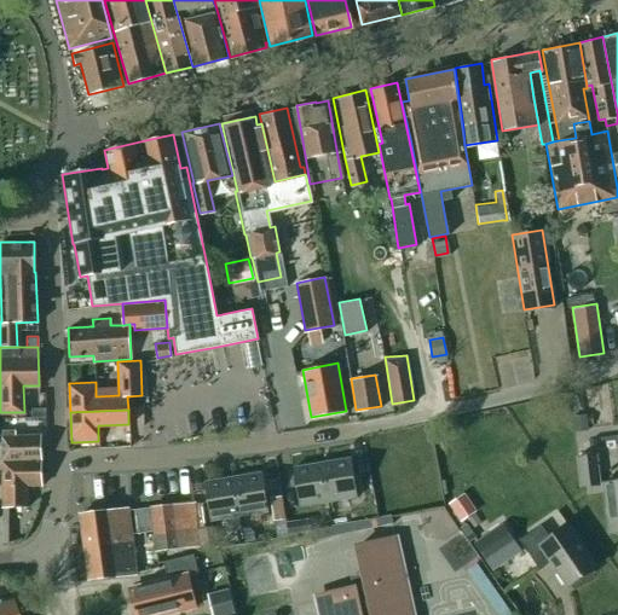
[(588,429),(585,412),(571,415),(572,430),(588,429)]
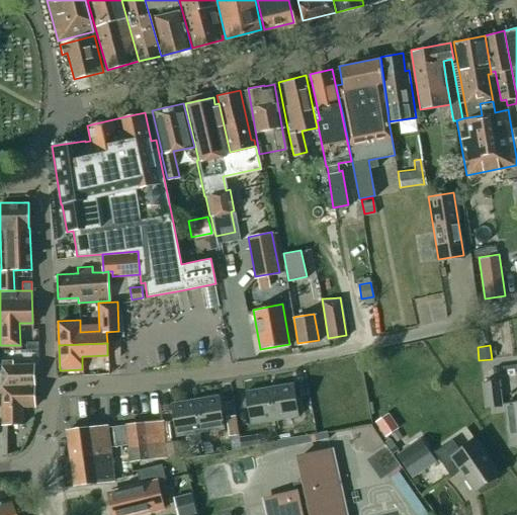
[(0,385),(33,384),(33,363),(12,364),(12,359),(0,360),(0,370),(0,385)]
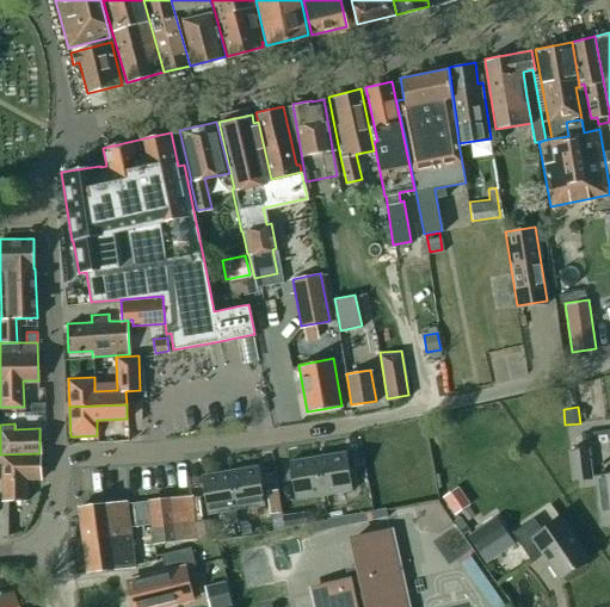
[(570,450),(573,478),(592,476),(589,447),(570,450)]
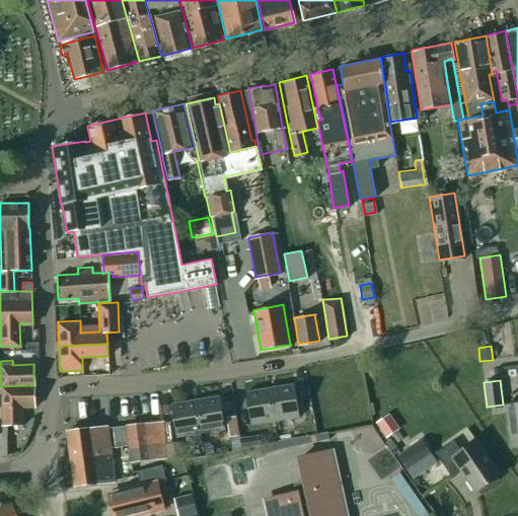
[(270,387),(275,420),(299,416),(293,383),(270,387)]
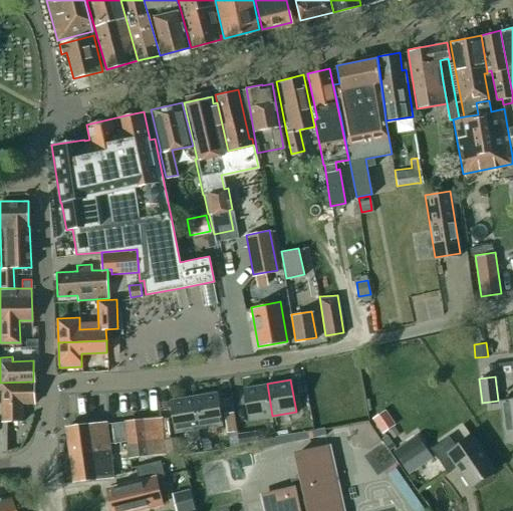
[(33,381),(0,382),(2,421),(23,420),(22,403),(34,403),(33,381)]
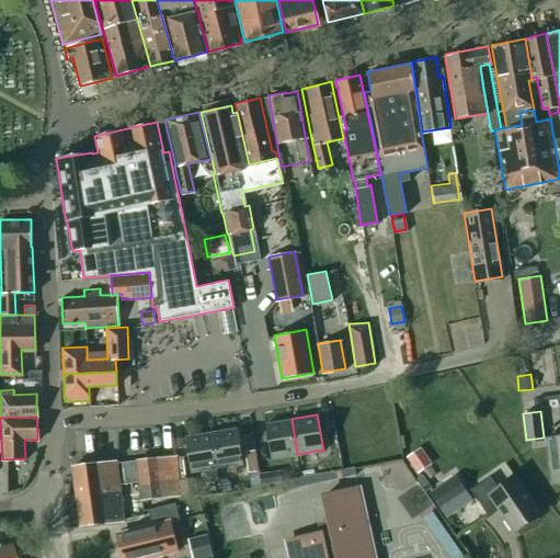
[(271,458),(297,454),(292,419),(265,423),(271,458)]
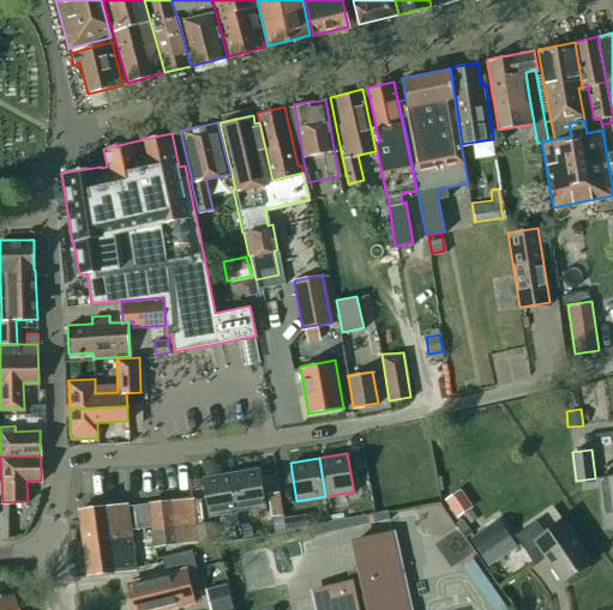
[(230,472),(236,511),(265,506),(259,467),(230,472)]
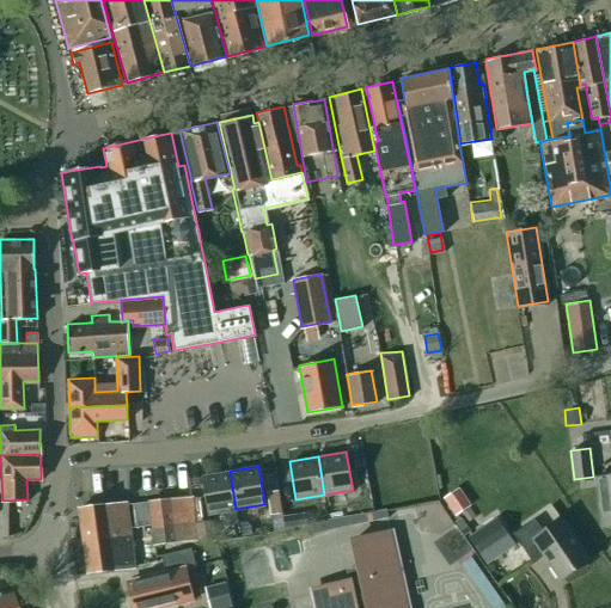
[(208,514),(236,509),(230,471),(201,476),(208,514)]
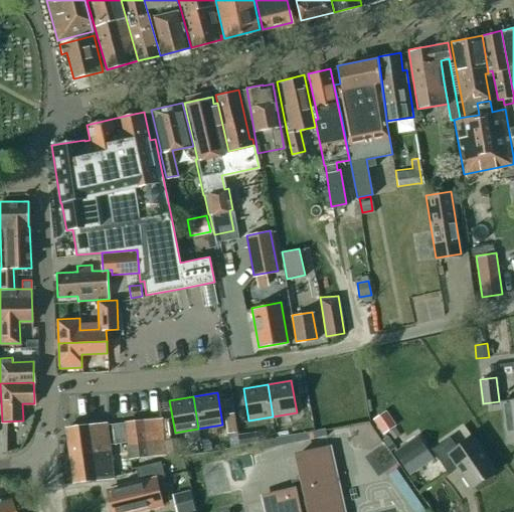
[(513,399),(502,401),(507,443),(513,442),(513,399)]
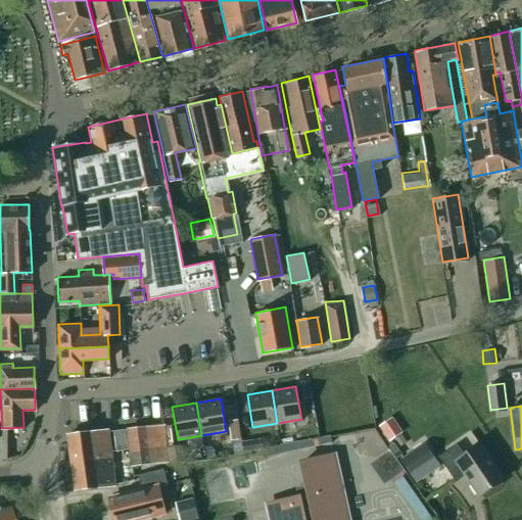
[(401,429),(391,415),(377,425),(388,439),(401,429)]
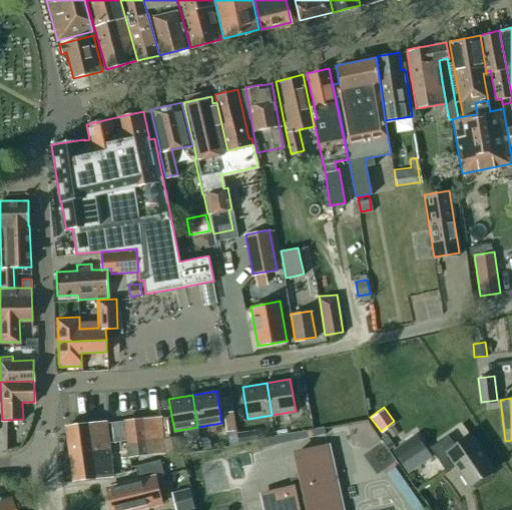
[(232,411),(222,412),(225,431),(226,430),(235,429),(232,411)]
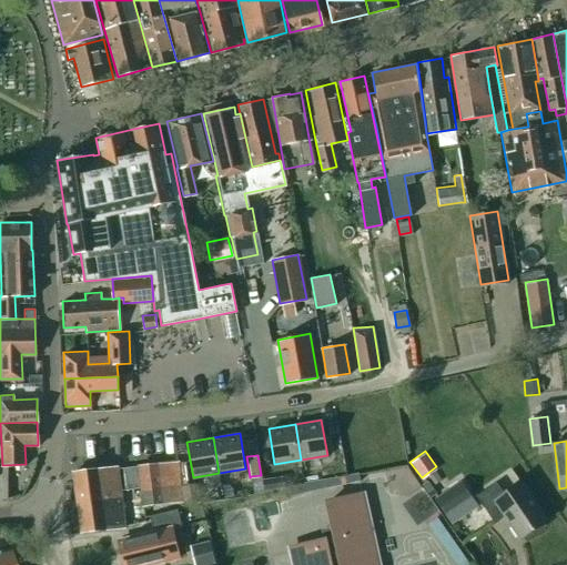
[(178,461),(138,465),(142,504),(182,501),(178,461)]
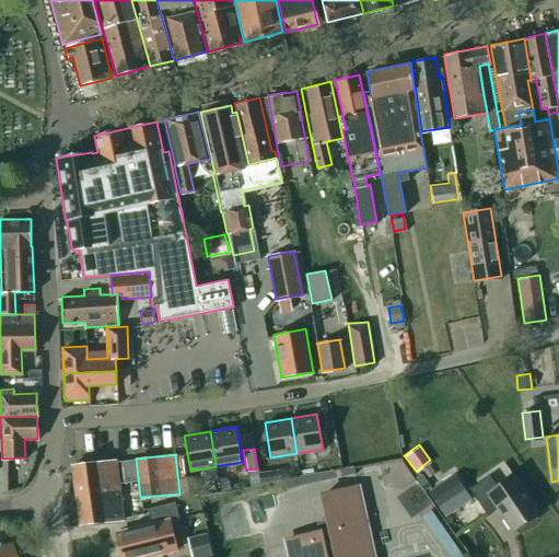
[(123,518),(115,460),(71,465),(79,524),(123,518)]
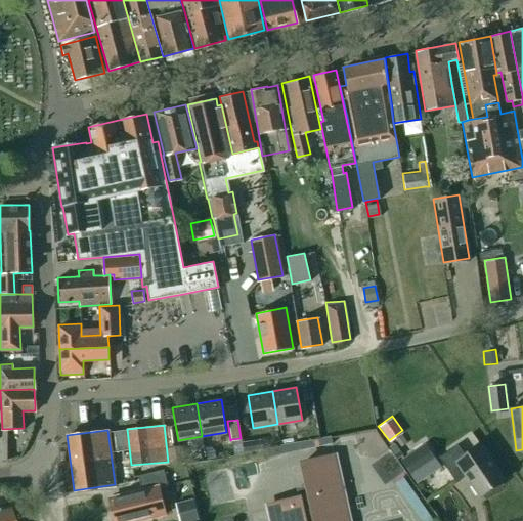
[(261,439),(243,442),(245,452),(262,449),(261,439)]
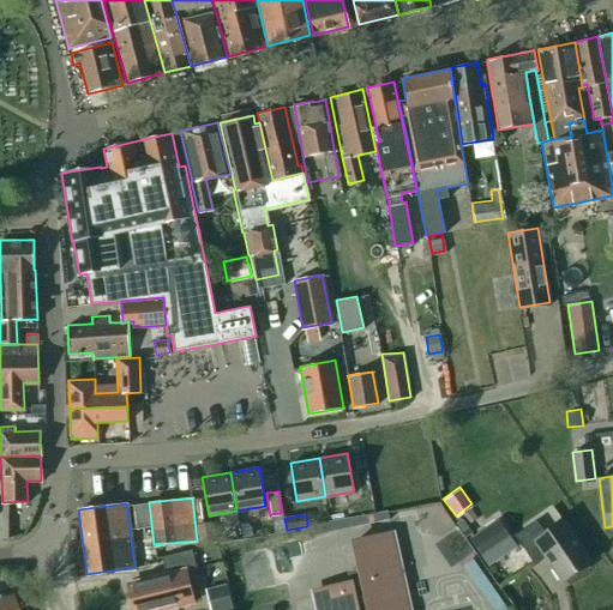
[(212,518),(196,519),(197,537),(215,535),(212,518)]
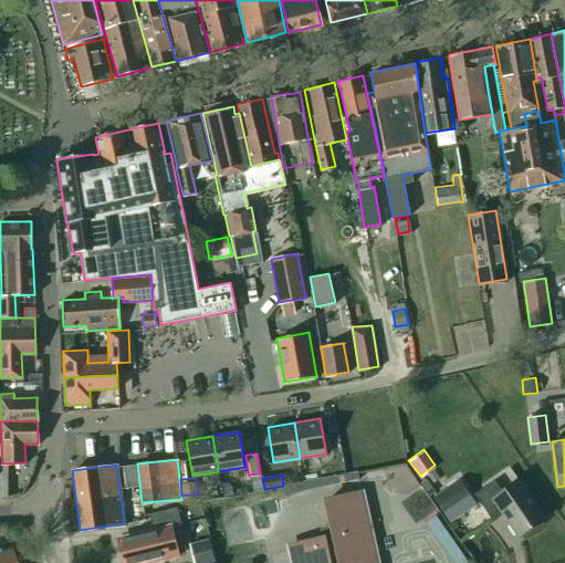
[(459,479),(433,497),(445,513),(470,496),(459,479)]
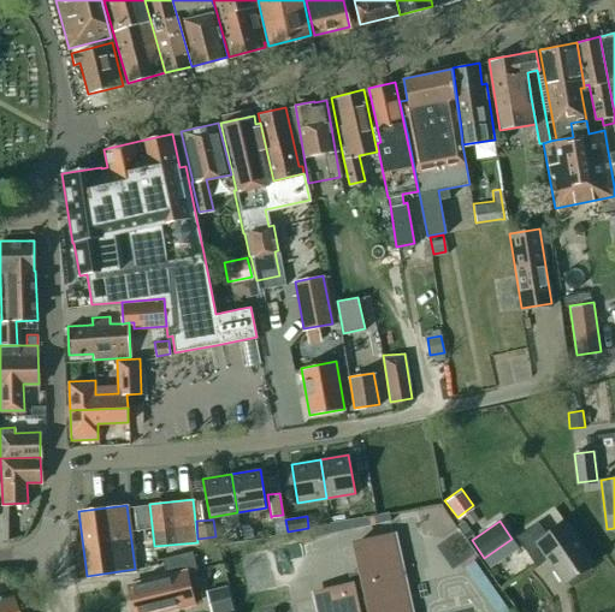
[(547,535),(538,521),(516,535),(534,564),(547,556),(565,582),(579,571),(581,575),(592,569),(590,564),(592,563),(566,522),(547,535)]
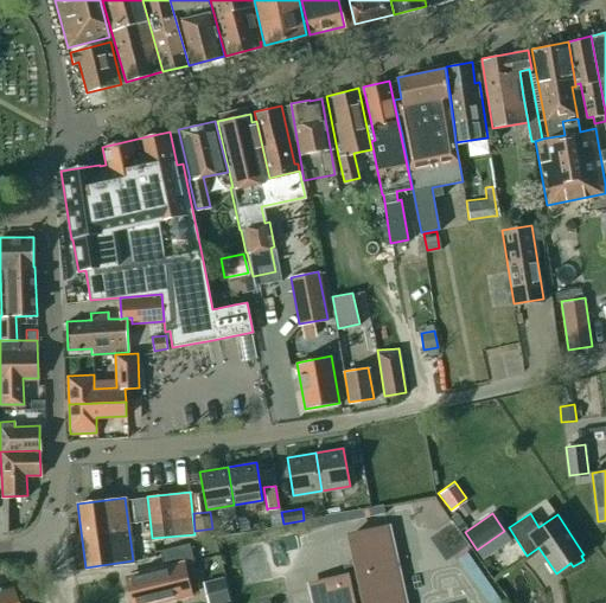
[(403,602),(403,597),(406,597),(403,590),(401,590),(391,546),(394,546),(393,539),(390,539),(387,526),(349,534),(356,568),(345,570),(346,576),(308,584),(312,602),(403,602)]
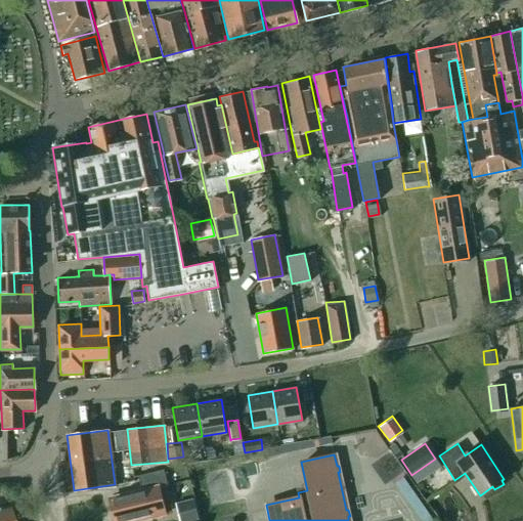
[(164,468),(141,474),(145,488),(109,497),(114,520),(132,520),(165,513),(159,487),(167,484),(164,468)]
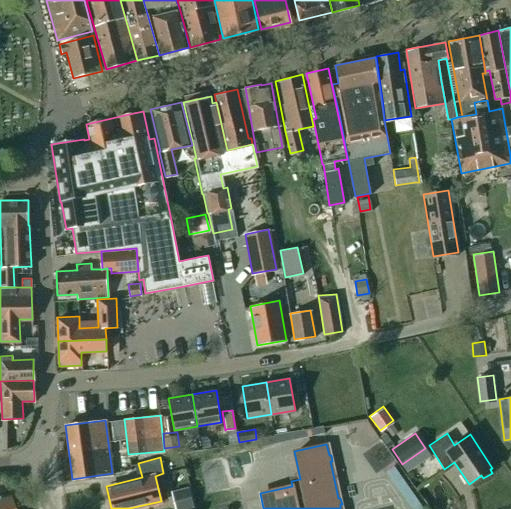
[(189,487),(172,491),(176,508),(179,508),(192,506),(193,505),(189,487)]
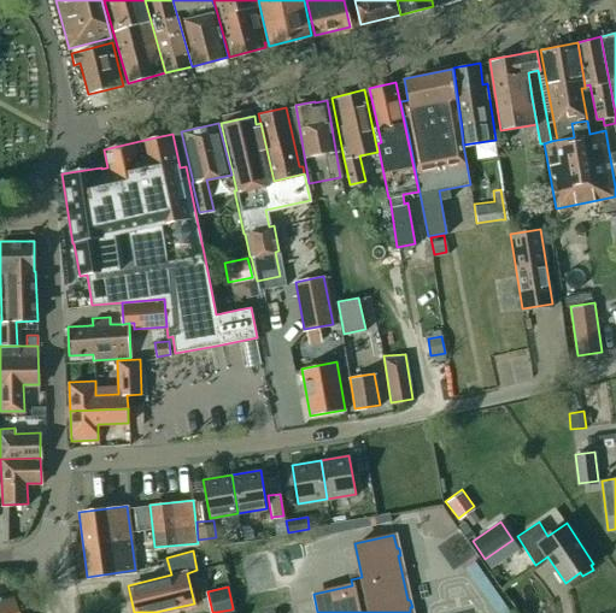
[(0,612),(15,612),(10,595),(0,597),(0,612)]
